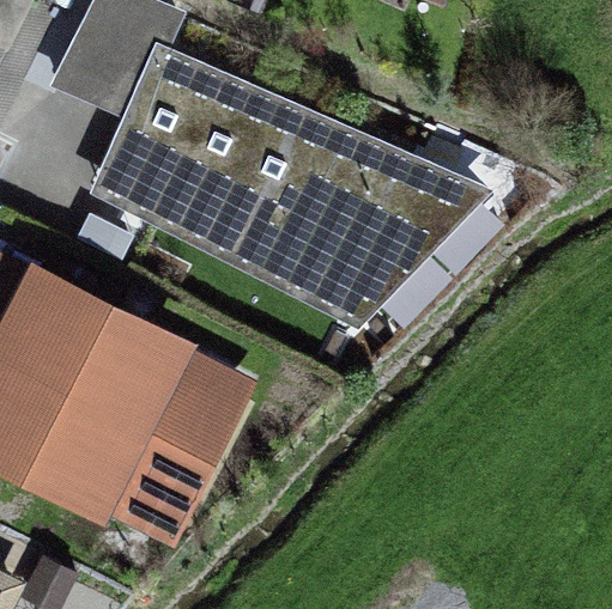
[(0,47),(8,50),(34,0),(0,0),(0,47)]
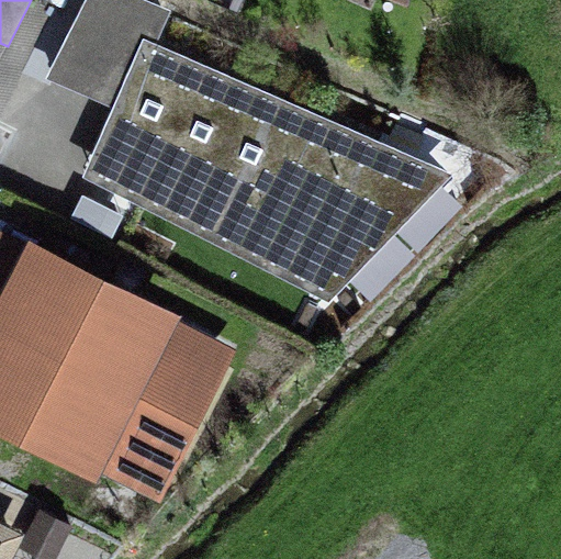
[(170,10),(147,0),(82,0),(44,77),(115,107),(83,176),(332,303),(451,176),(157,44),(170,10)]
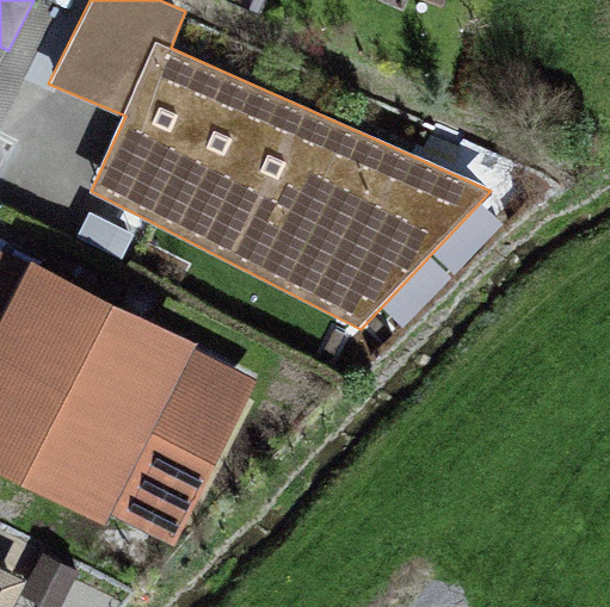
[(28,267),(0,253),(0,321),(19,284),(28,267)]
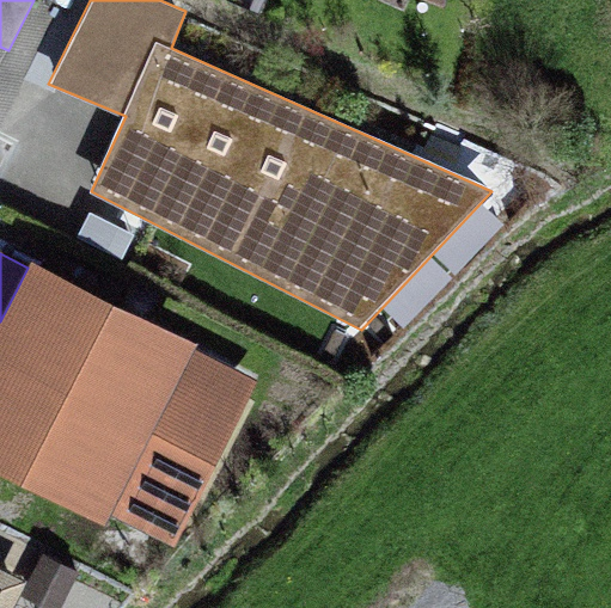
[(197,344),(30,260),(28,268),(19,284),(0,321),(0,474),(108,528),(114,517),(173,547),(254,388),(191,357),(197,344)]
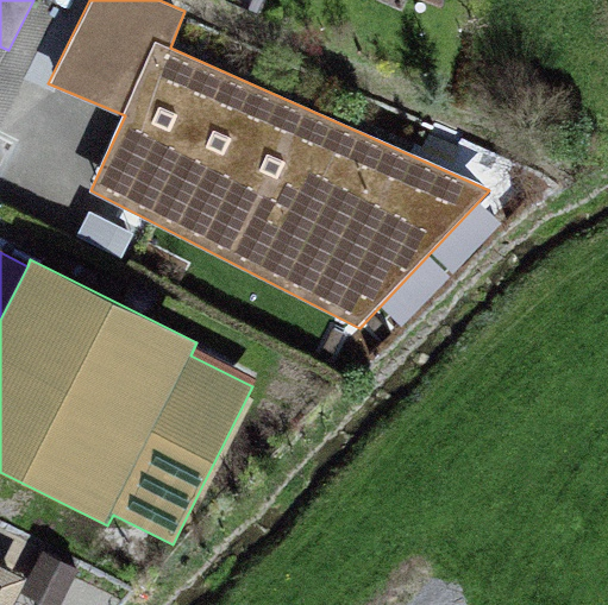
[(42,553),(19,594),(39,604),(61,604),(79,572),(42,553)]
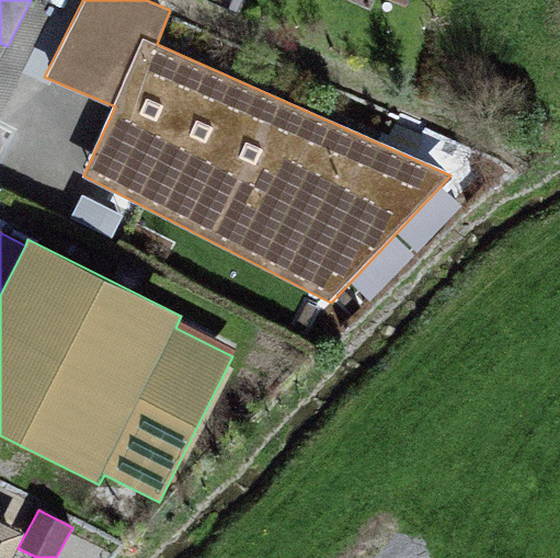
[(12,557),(25,532),(0,519),(0,557),(12,557)]
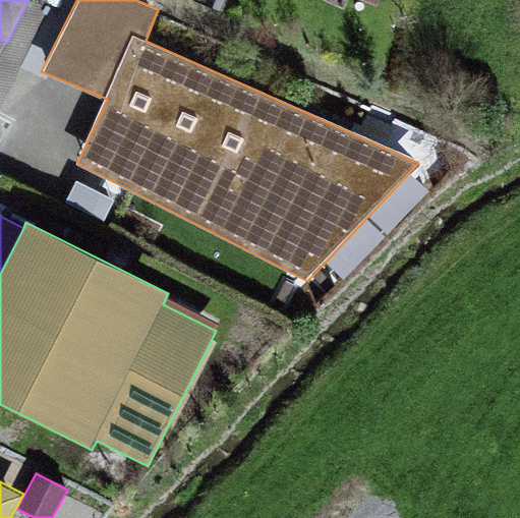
All buildings are outlined.
